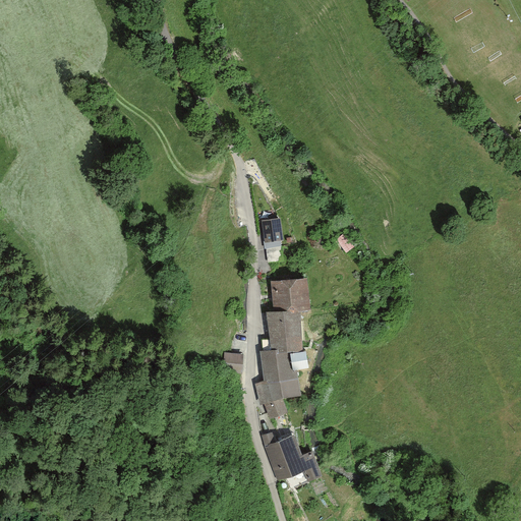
[(281,218),(259,219),(263,242),(283,241),(281,218)]
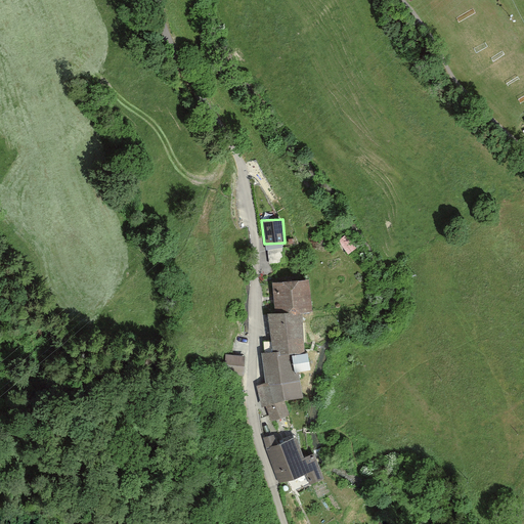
[(348,252),(355,248),(347,233),(340,237),(348,252)]
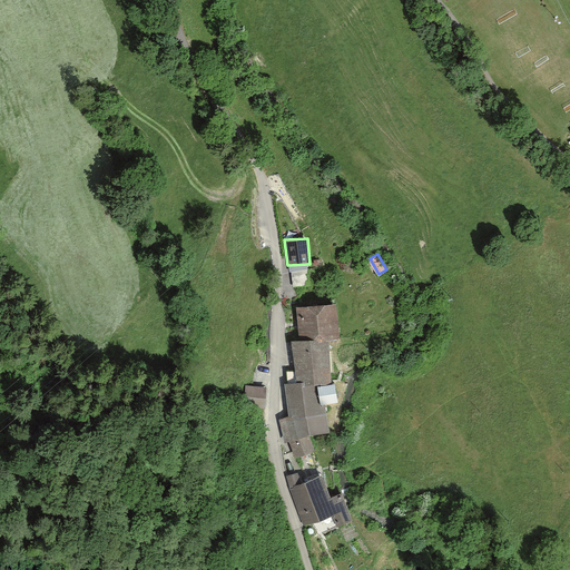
[(332,303),(292,305),(292,333),(303,333),(303,342),(321,342),(333,341),(332,303)]
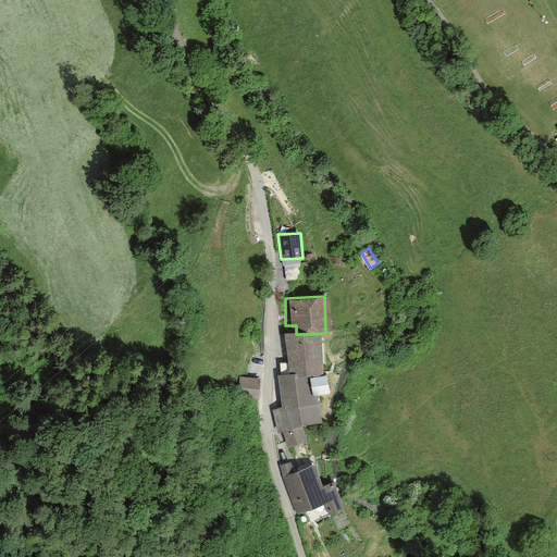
[(289,447),(305,440),(299,424),(320,422),(316,394),(322,393),(319,373),(313,373),(313,334),(296,334),(279,334),(280,373),(274,374),(277,426),(289,447)]
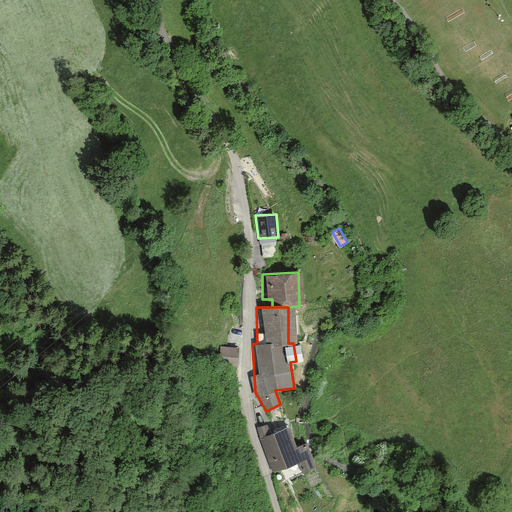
[(240,363),(241,346),(224,345),(223,362),(240,363)]
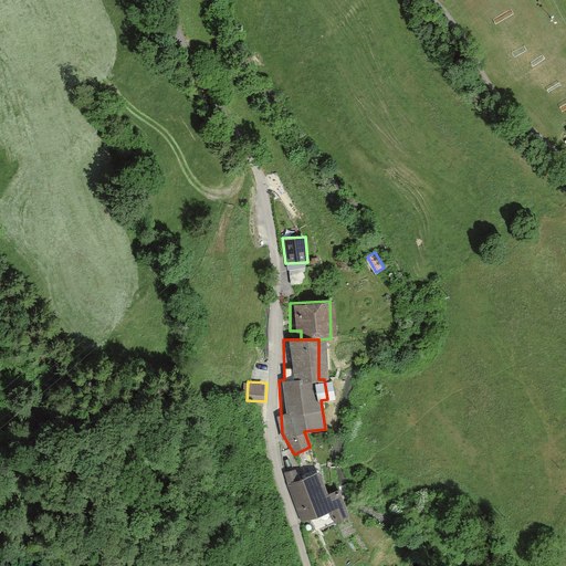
[(325,499),(314,472),(285,483),(300,520),(324,510),(329,523),(346,516),(337,494),(325,499)]
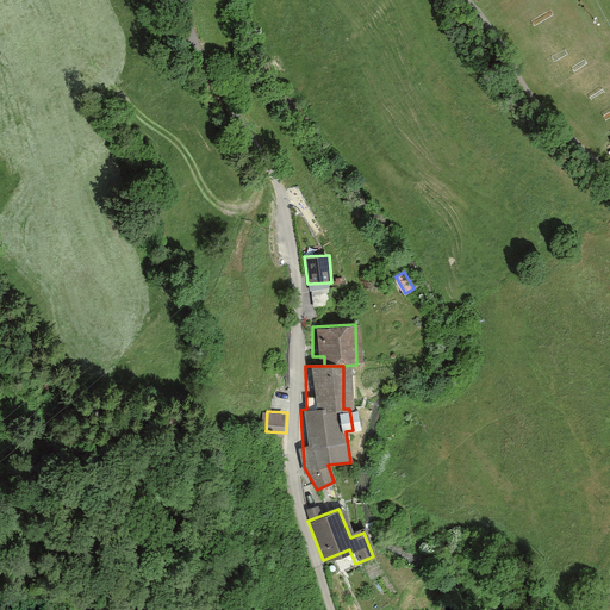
All buildings are outlined.
